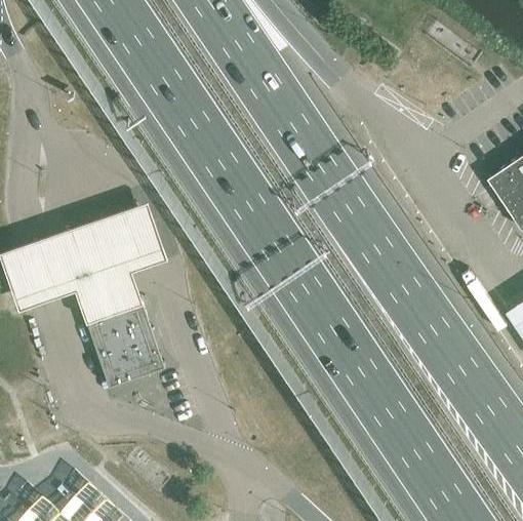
[(522,155),(486,179),(517,227),(522,223),(522,155)]
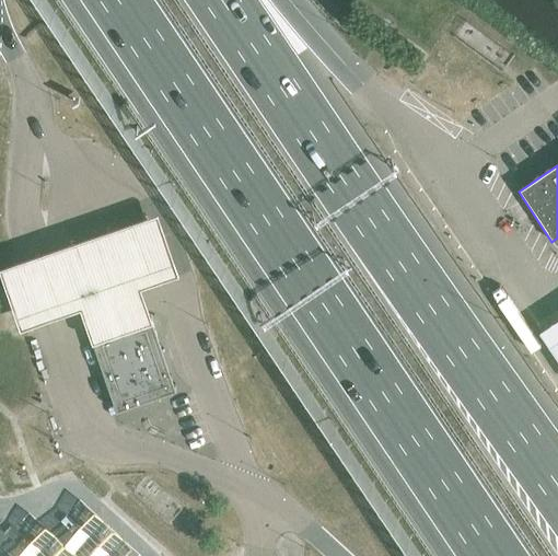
[(158,218),(0,270),(0,278),(19,332),(80,312),(91,343),(150,323),(139,291),(177,278),(158,218)]
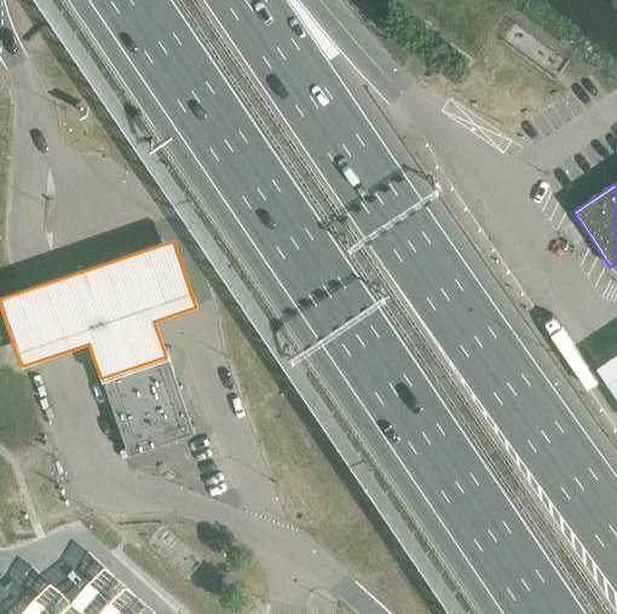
[(616,349),(587,370),(616,415),(616,349)]
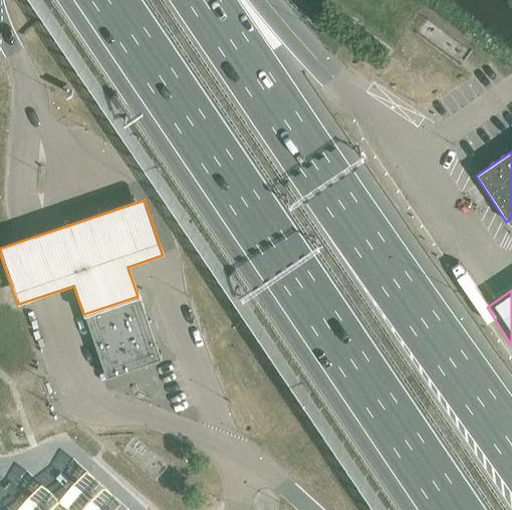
[(105,379),(160,360),(154,342),(138,296),(83,314),(105,379)]
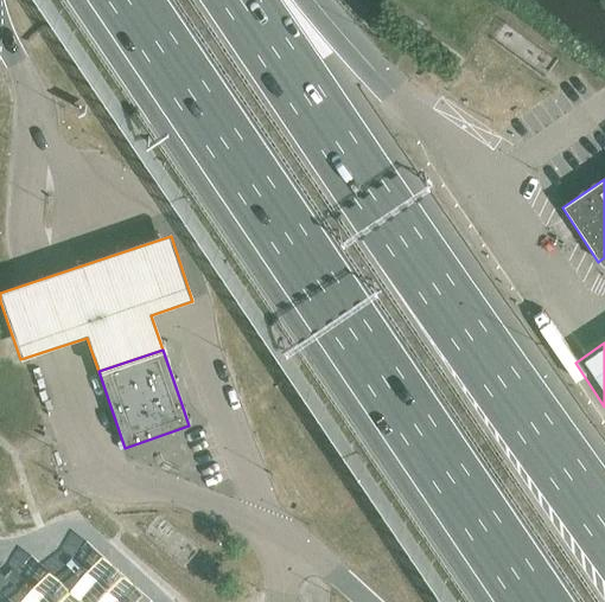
[(84,601),(50,570),(21,601),(84,601)]
